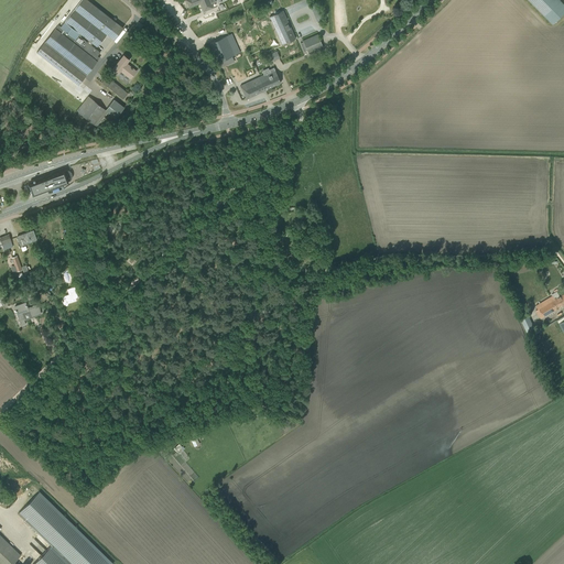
[(36,52),(77,85),(96,62),(99,57),(97,56),(100,52),(91,45),(93,43),(97,46),(106,34),(114,40),(123,28),(87,0),(82,0),(61,26),(58,25),(36,52)]
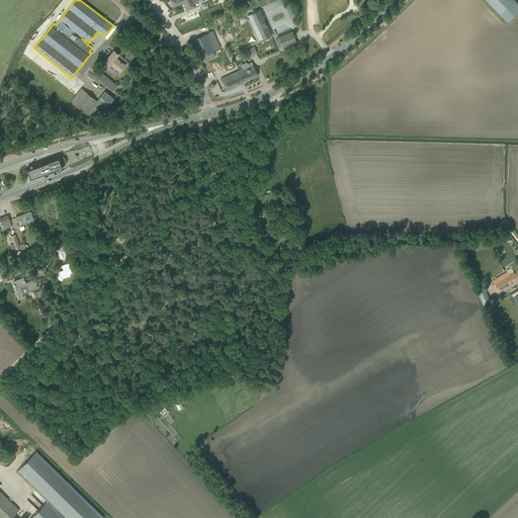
[(195,7),(192,0),(170,0),(173,7),(183,3),(186,8),(189,10),(195,7)]
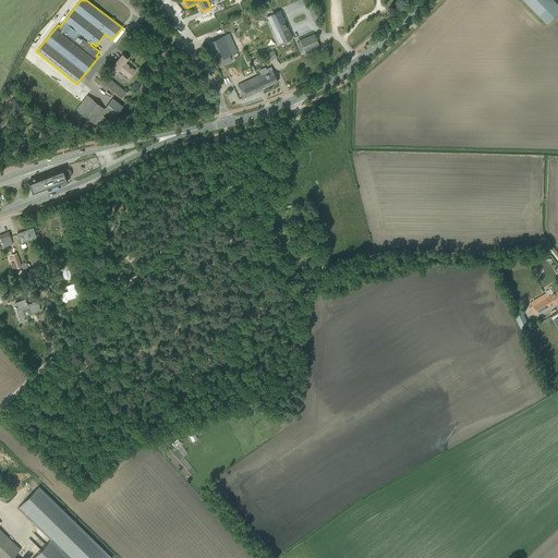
[(557,3),(554,0),(523,0),(546,23),(557,11),(557,3)]
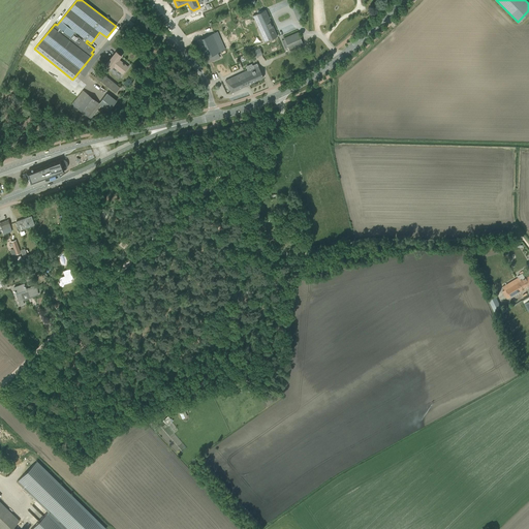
[(277,36),(266,9),(252,16),(255,20),(257,19),(260,26),(259,26),(262,33),(261,34),(265,41),(277,36)]
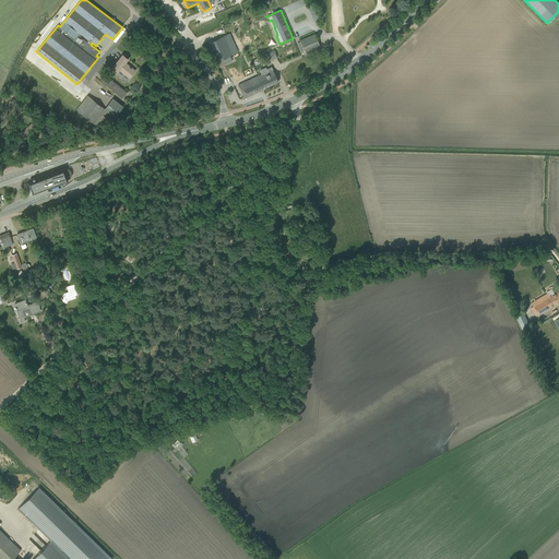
[(225,35),(233,54),(238,51),(229,33),(225,35)]
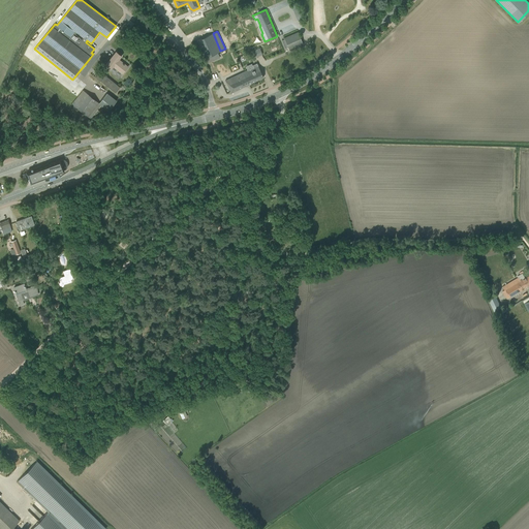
[(303,44),(298,32),(284,38),(289,51),(303,44)]
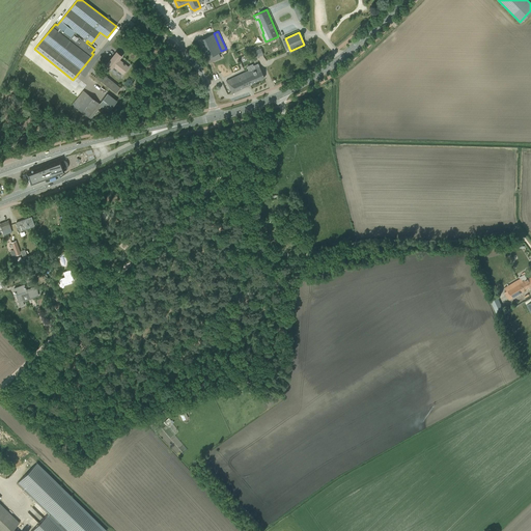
[(221,52),(213,33),(198,40),(205,58),(221,52)]
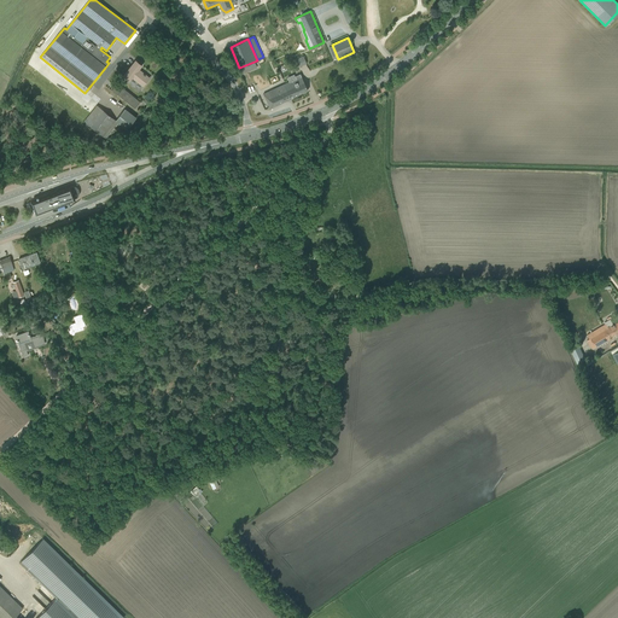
[(307,63),(303,56),(293,60),(297,68),(307,63)]
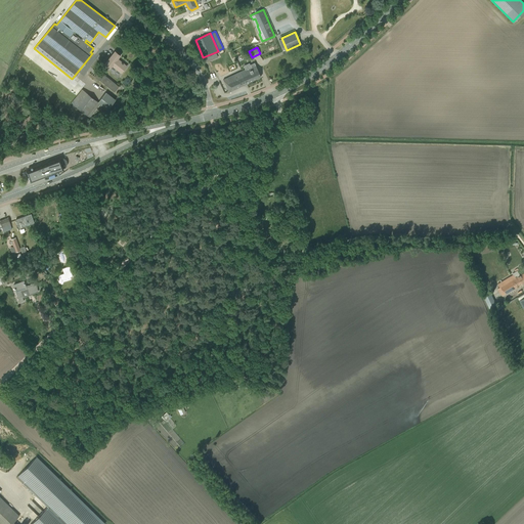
[(105,63),(104,64),(108,68),(110,68),(107,70),(113,73),(112,74),(117,78),(121,73),(126,67),(117,59),(119,56),(115,52),(110,58),(110,59),(105,64),(105,63)]
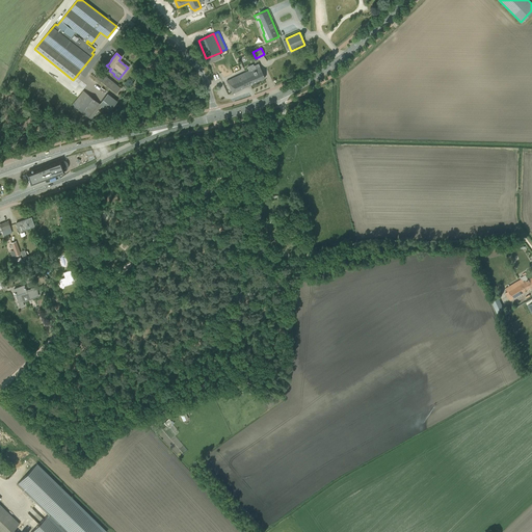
[(248,71),(227,81),(232,92),(265,78),(259,65),(258,63),(254,65),(253,64),(247,67),(248,71)]
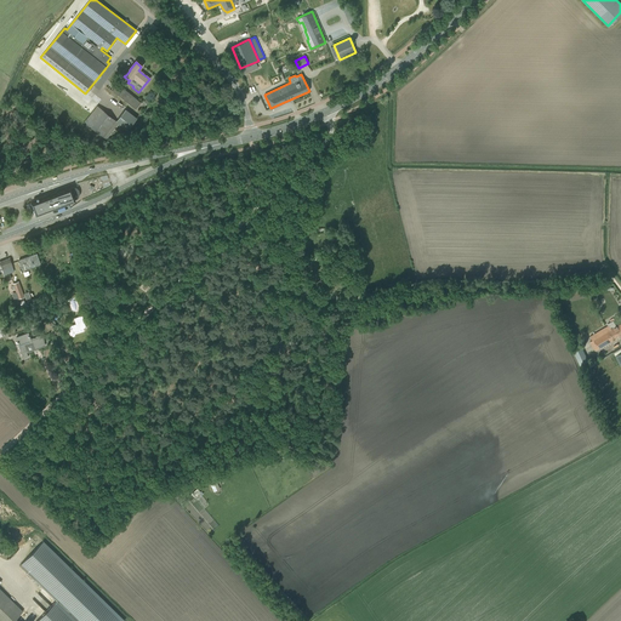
[(141,102),(123,89),(118,95),(136,109),(141,102)]
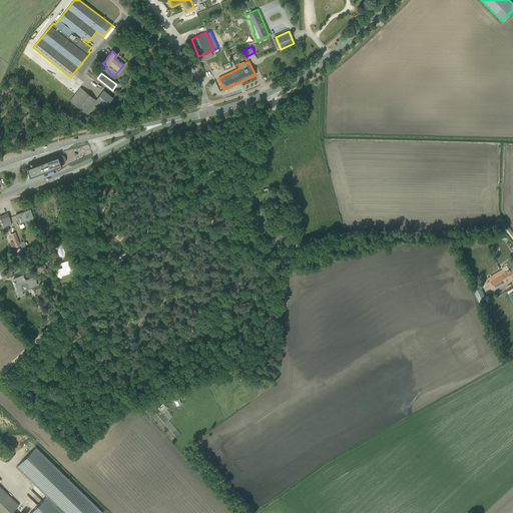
[(69,100),(74,104),(85,91),(80,87),(69,100)]
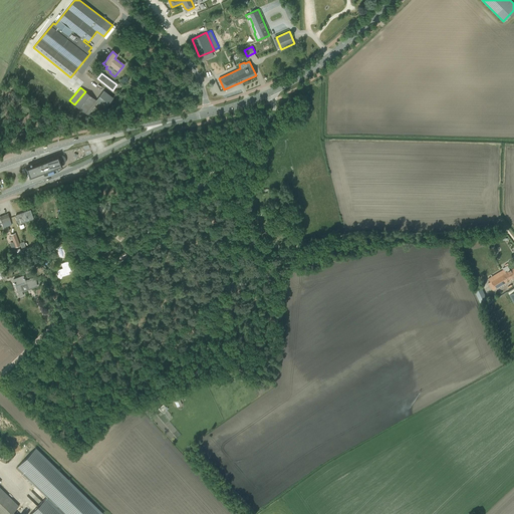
[(58,156),(58,155),(25,167),(29,178),(61,166),(61,165),(63,165),(64,164),(64,163),(65,163),(65,162),(65,161),(65,160),(65,159),(64,158),(64,157),(63,157),(63,156),(62,156),(61,156),(60,156),(59,156),(58,156)]
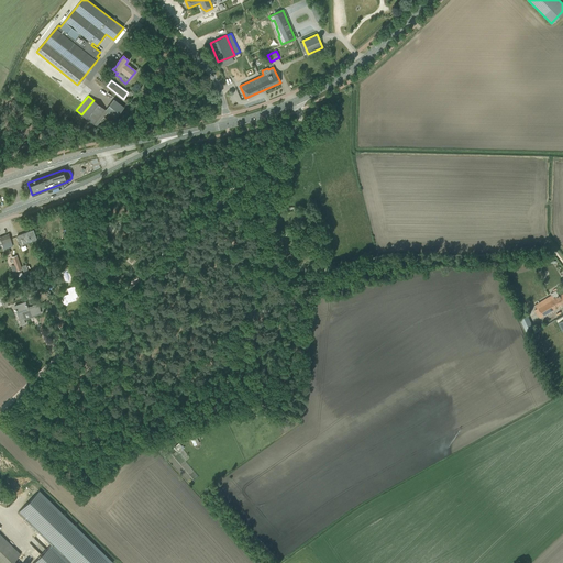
[(17,235),(20,245),(25,243),(36,240),(35,234),(33,230),(17,235)]
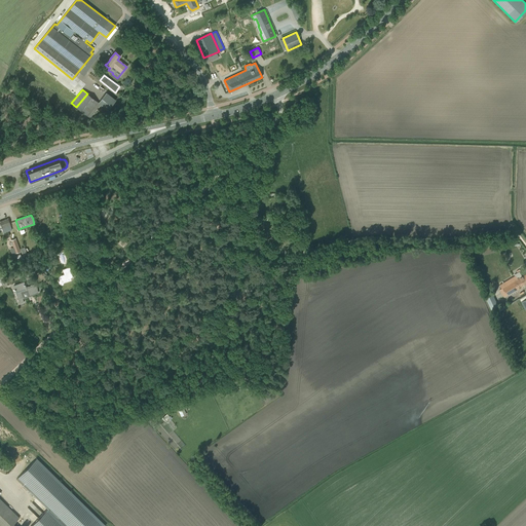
[(11,229),(9,223),(8,219),(0,221),(0,223),(0,224),(3,231),(5,236),(6,237),(9,236),(9,233),(8,231),(11,230),(11,229)]
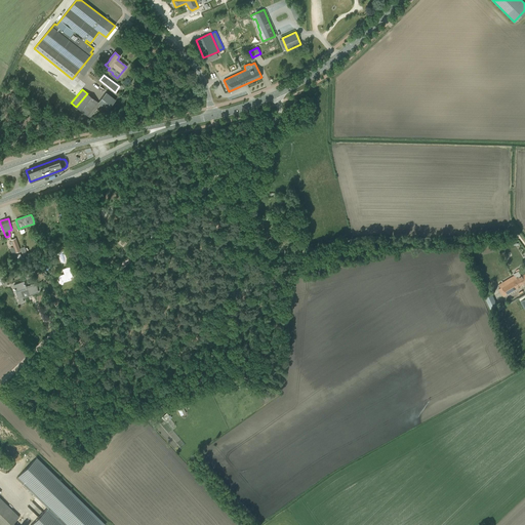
[(19,251),(15,238),(11,240),(14,248),(11,249),(12,253),(19,251)]
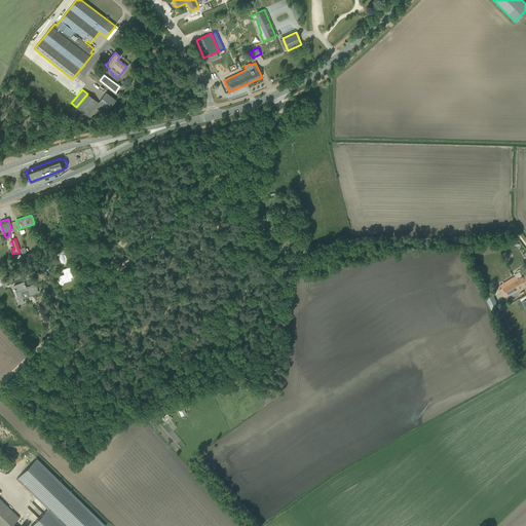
[(104,258),(106,262),(114,258),(112,253),(104,258)]
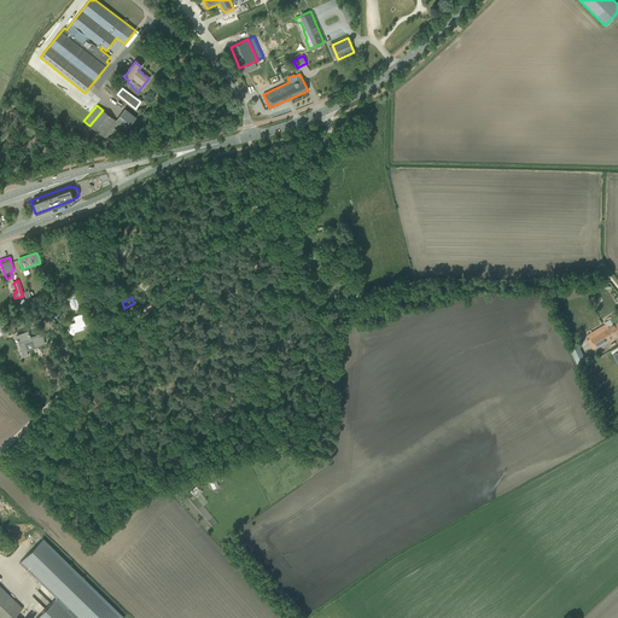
[(76,322),(69,325),(70,330),(75,328),(75,331),(79,330),(79,331),(83,328),(82,326),(86,326),(83,320),(81,314),(74,316),(76,322)]
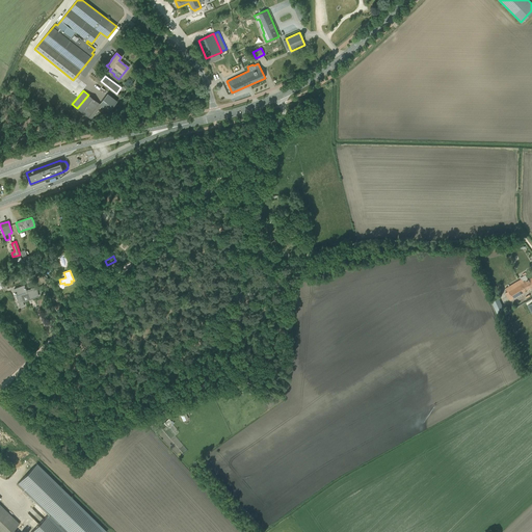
[(512,298),(531,286),(531,276),(528,280),(525,274),(524,275),(520,277),(521,280),(505,288),(507,292),(508,291),(512,298)]
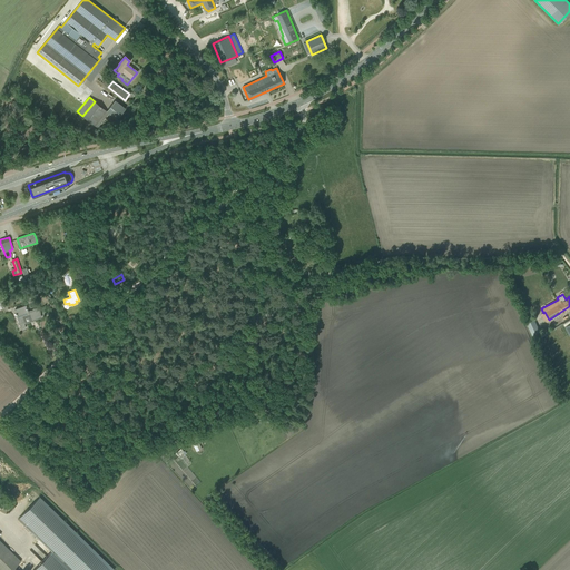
[(32,320),(41,316),(40,307),(32,308),(32,310),(28,311),(26,305),(15,310),(17,315),(16,316),(21,330),(26,327),(23,323),(25,322),(22,317),(29,315),(29,314),(30,314),(32,320)]
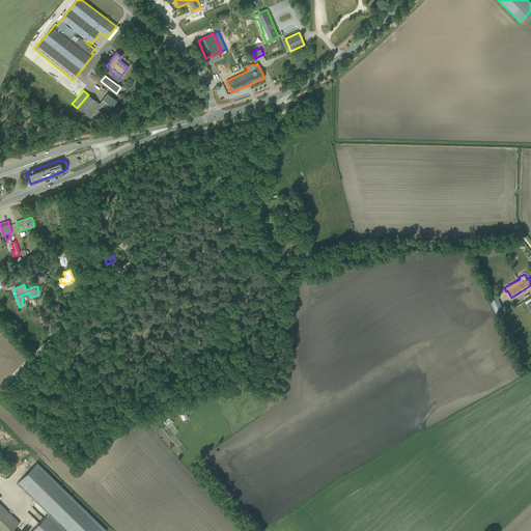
[(491,302),(496,313),(503,309),(498,298),(491,302)]
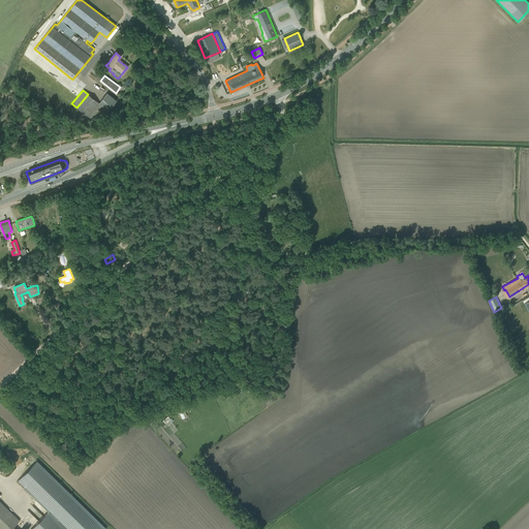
[(167,416),(163,421),(175,432),(179,429),(167,416)]
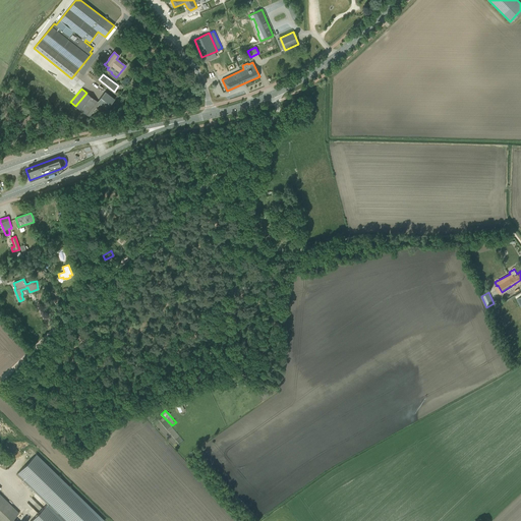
[(103,520),(104,520),(56,474),(59,471),(55,467),(52,469),(36,454),(16,474),(36,494),(47,504),(31,520),(15,520),(13,519),(19,513),(0,494),(0,520),(103,520)]
